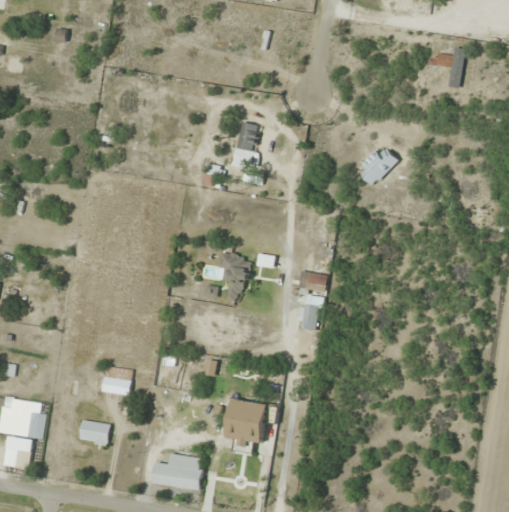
[(430,53),(429,65),(450,67),(448,85),(459,87),(464,48),(454,47),(452,56),(430,53)]
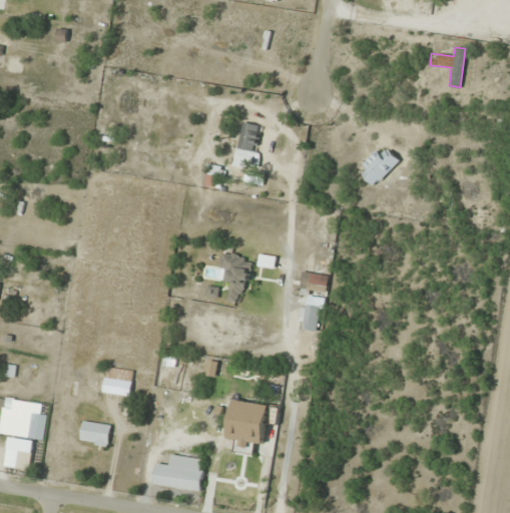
[(259,125),(239,122),(233,162),(251,165),(259,125)]
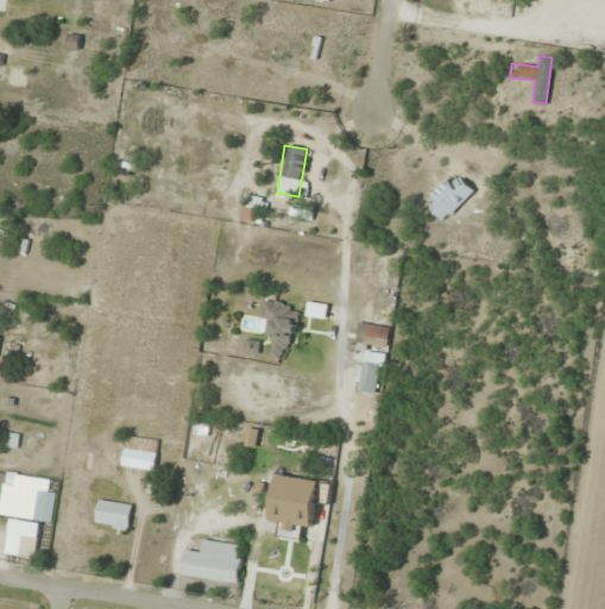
[(472,192),(453,174),(424,203),(442,221),(472,192)]
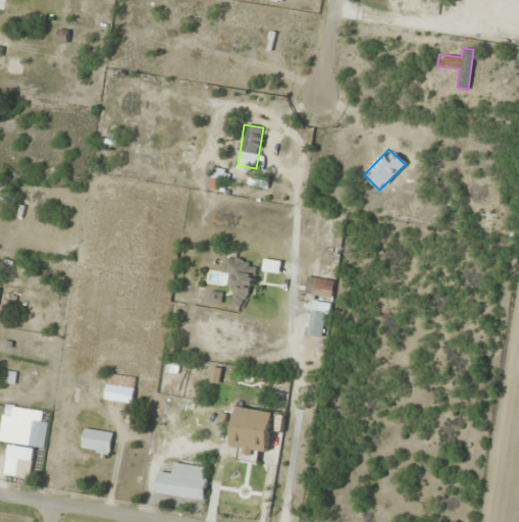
[(223,169),(212,166),(207,189),(219,191),(223,169)]
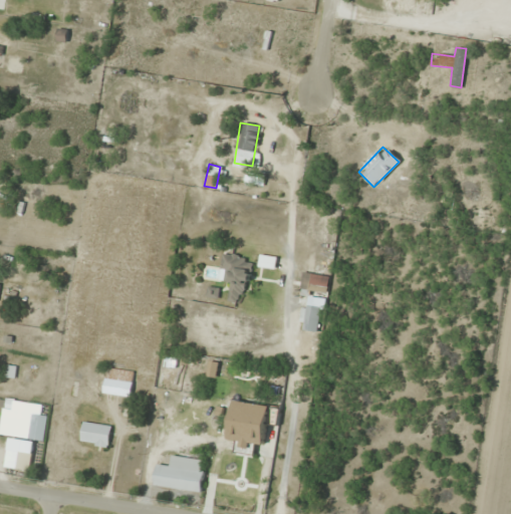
[(263,182),(263,173),(250,173),(250,182),(263,182)]
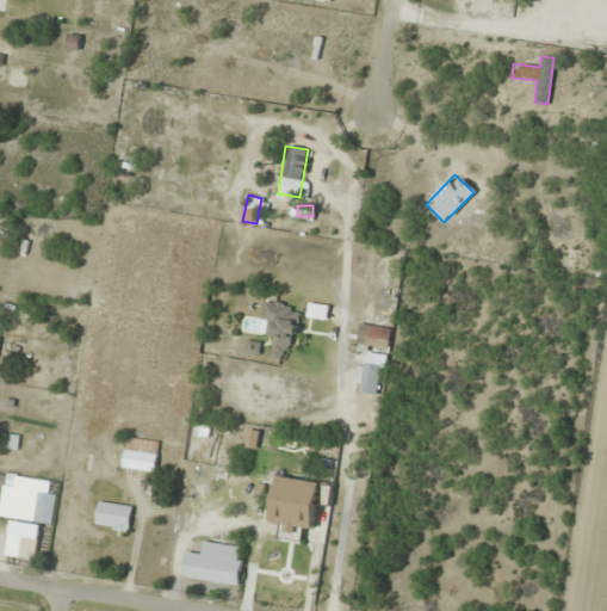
[(299,307),(264,300),(260,319),(273,321),(266,357),(280,359),(283,349),(290,350),(299,307)]
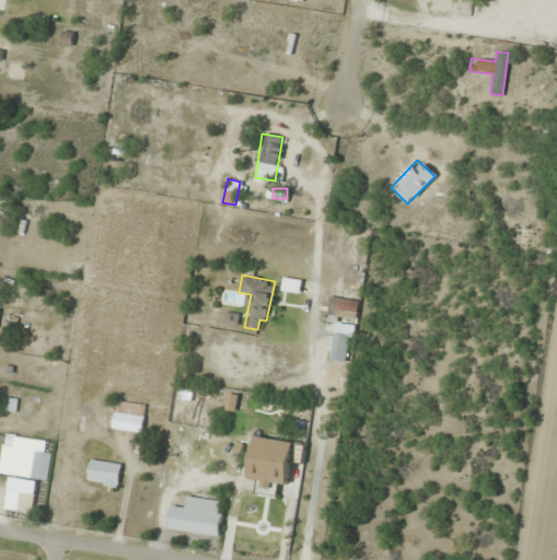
[(281,291),(299,292),(299,279),(281,278),(281,291)]
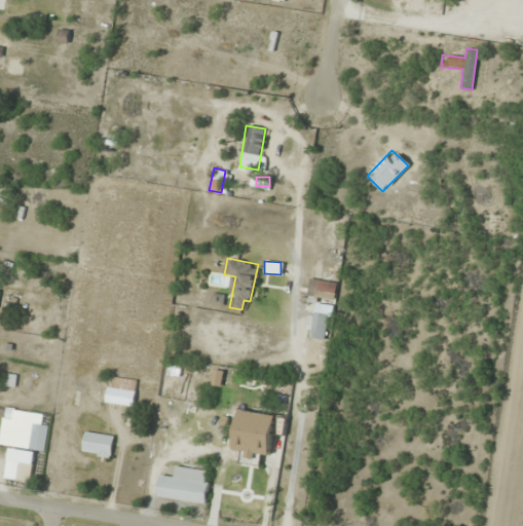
[(324,340),(328,310),(331,311),(335,283),(308,278),(304,308),(308,308),(304,338),(324,340)]
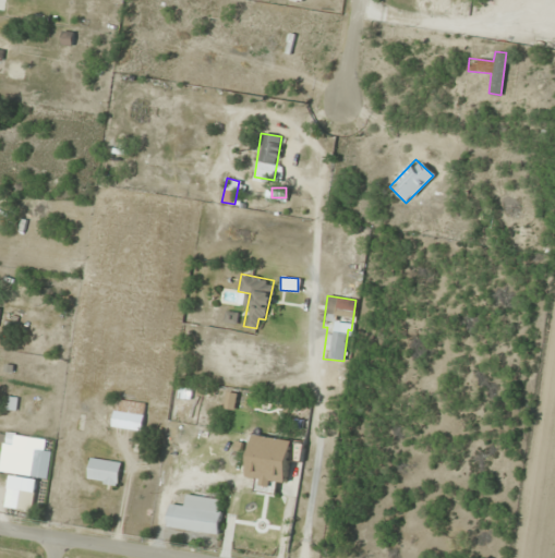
[(140,429),(144,404),(104,398),(100,423),(140,429)]
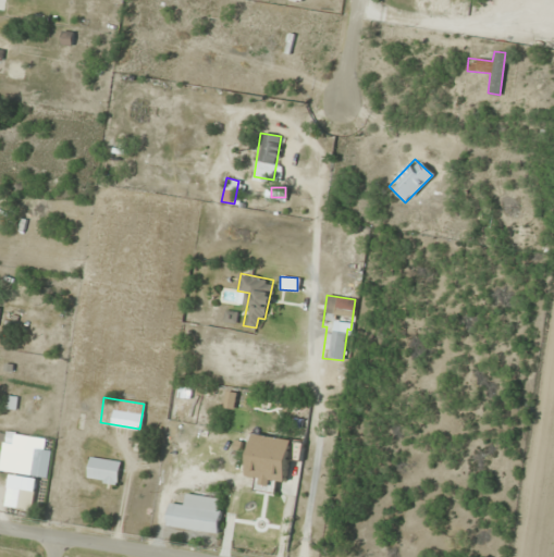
[(213,460),(216,450),(172,444),(171,455),(213,460)]
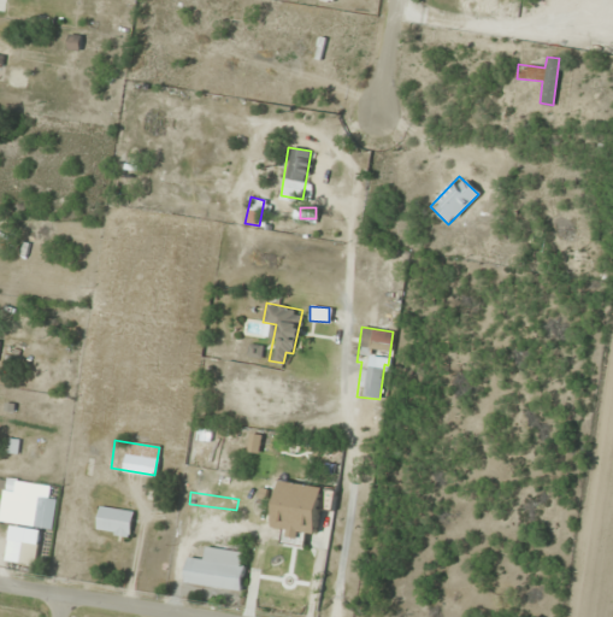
[(54,498),(36,495),(30,527),(49,529),(54,498)]
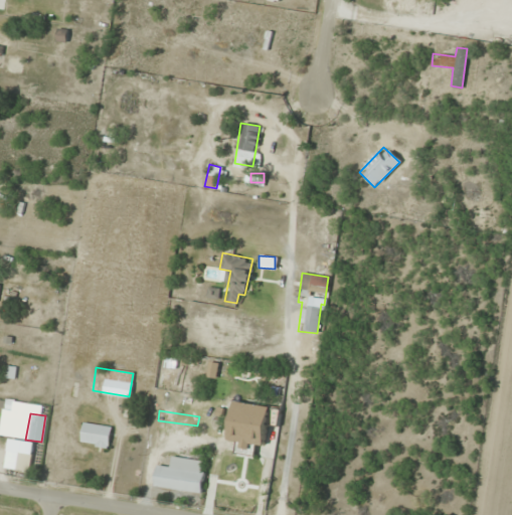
[(106,450),(111,426),(82,421),(77,444),(106,450)]
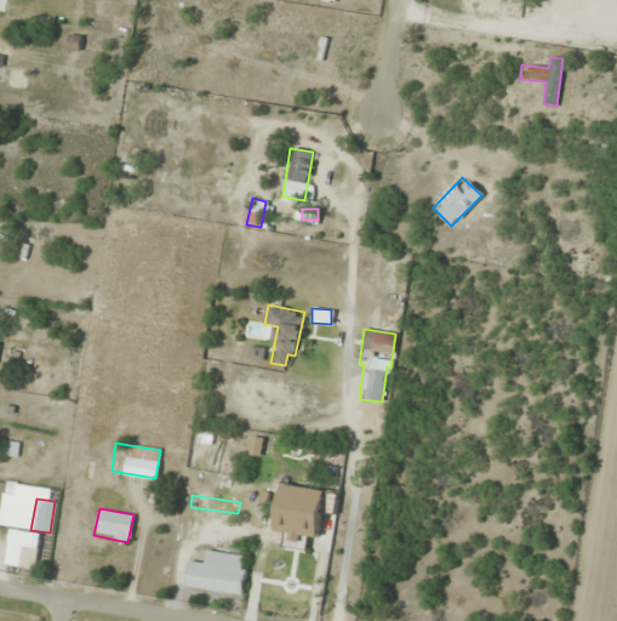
[(33,571),(38,547),(21,543),(16,568),(33,571)]
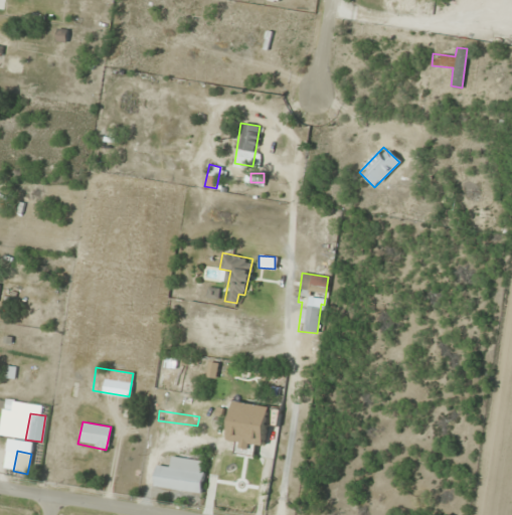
[(153,486),(201,492),(205,460),(157,454),(153,486)]
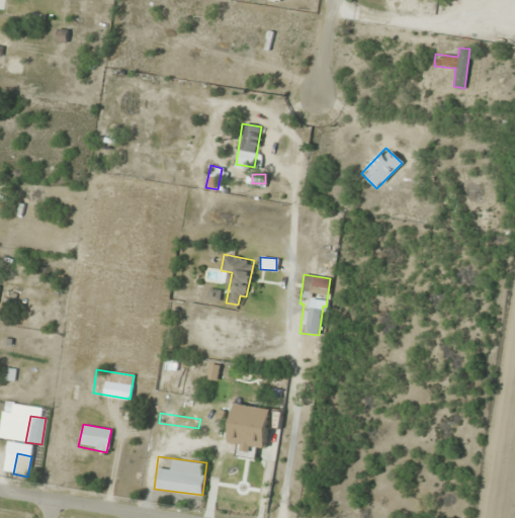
[(255,487),(217,483),(215,500),(253,504),(255,487)]
